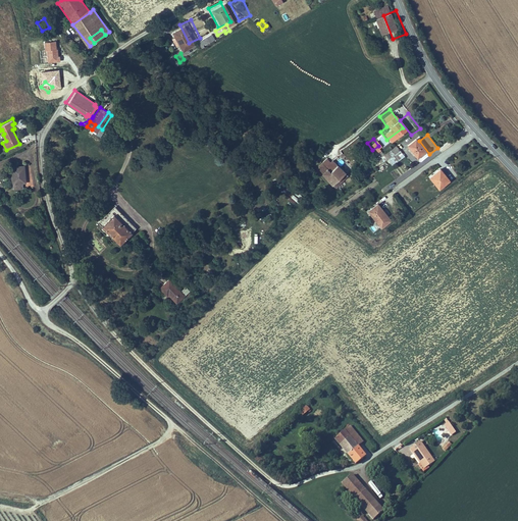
[(389,140),(384,144),(391,152),(393,150),(392,148),(394,146),(389,140)]
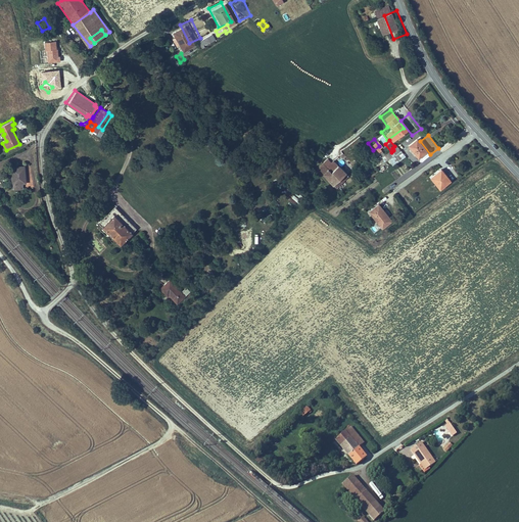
[(408,151),(405,146),(398,151),(402,155),(408,151)]
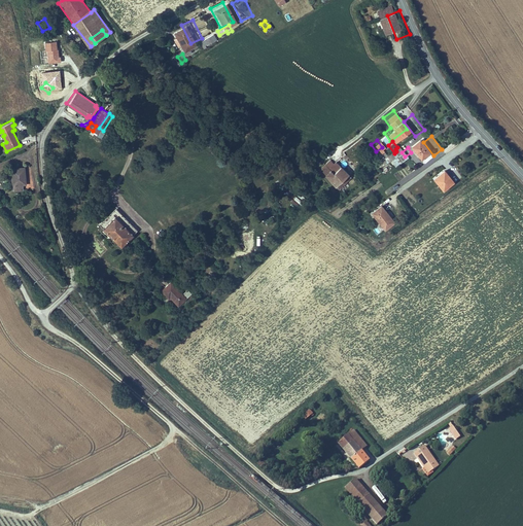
[(335,167),(350,185),(357,180),(343,162),(340,164),(337,160),(332,164),(335,167)]
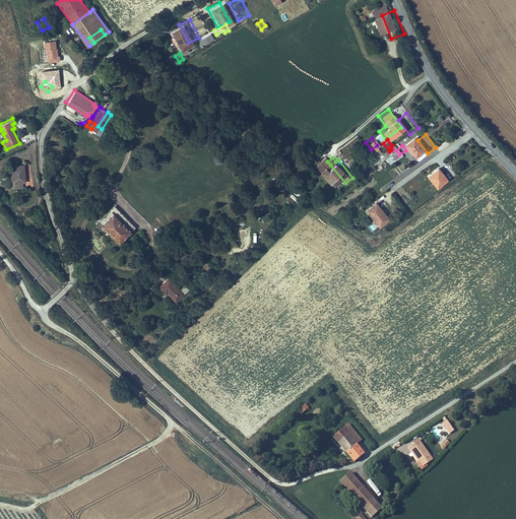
[(327,161),(321,167),(324,171),(330,165),(327,161)]
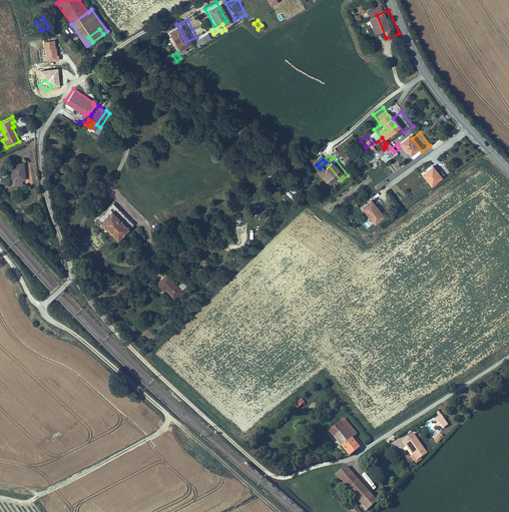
[(22,162),(10,162),(12,184),(19,184),(18,178),(23,178),(22,162)]
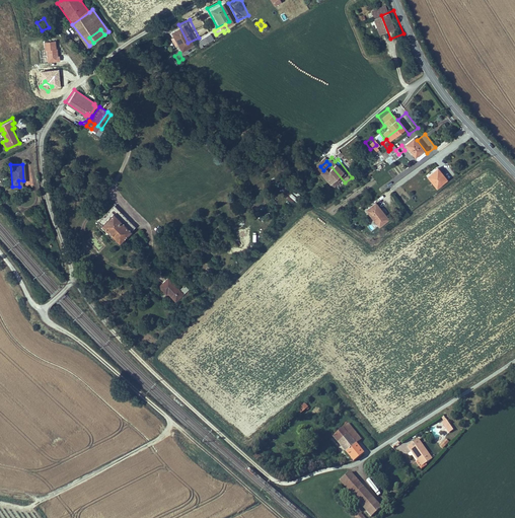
[(329,164),(323,170),(339,188),(345,182),(329,164)]
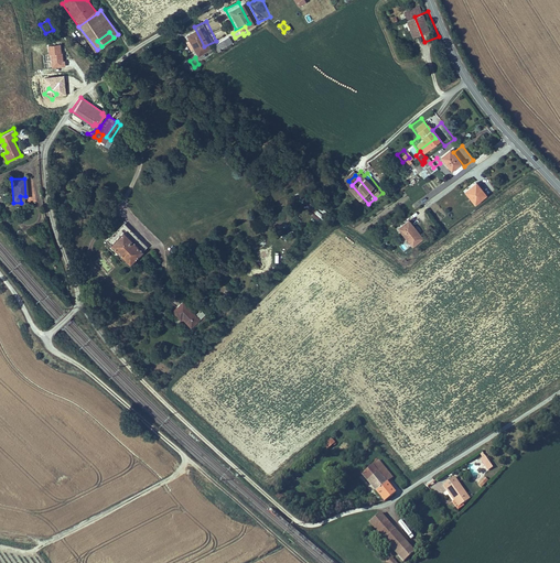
[(486,180),(476,188),(486,201),(496,193),(486,180)]
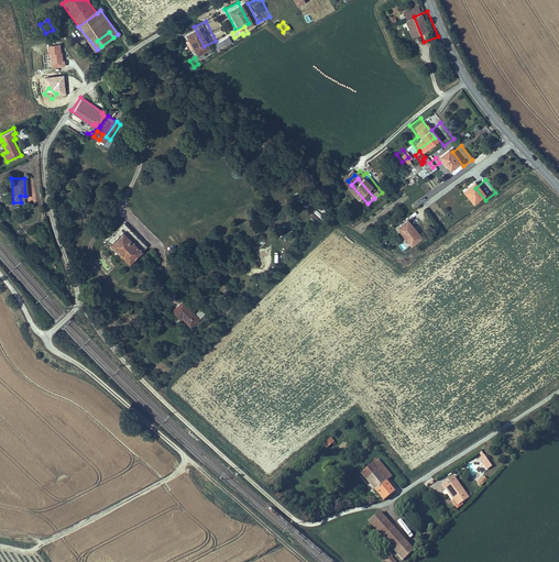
[(309,206),(305,210),(314,219),(318,213),(309,206)]
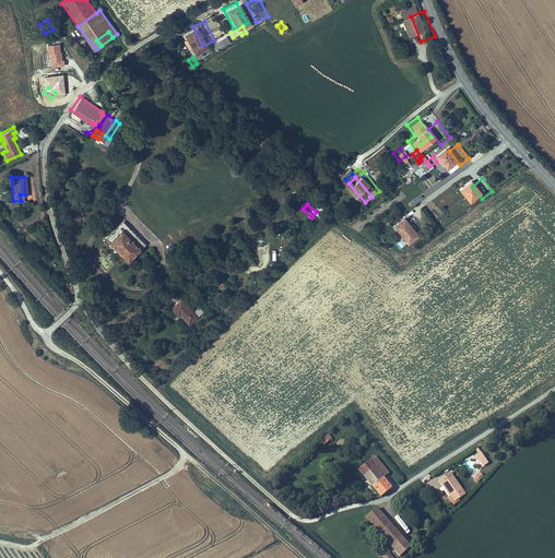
[(410,217),(400,225),(414,242),(420,238),(417,236),(422,233),(410,217)]
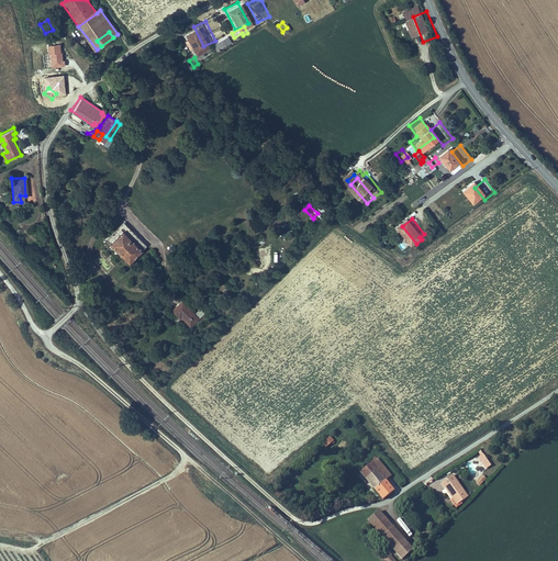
[(116,231),(105,243),(127,264),(138,251),(116,231)]
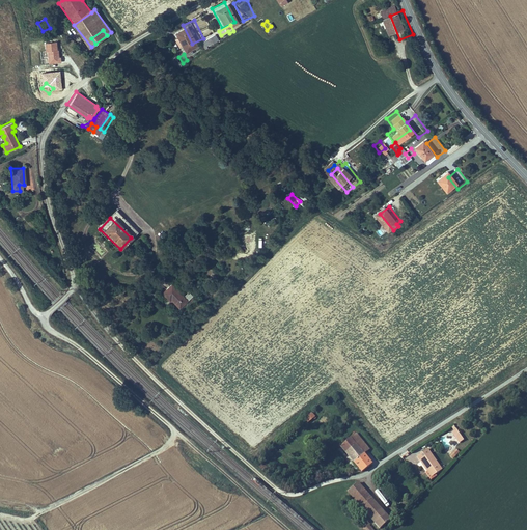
[(182,308),(189,302),(174,285),(165,294),(171,301),(173,300),(182,308)]
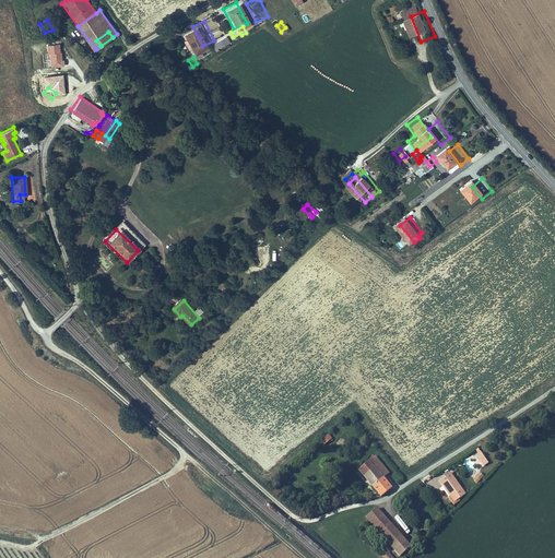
[(332,439),(329,435),(320,440),(323,444),(332,439)]
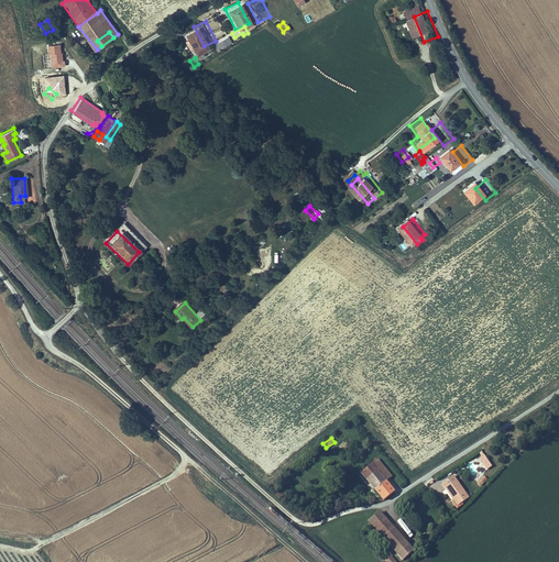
[(483,452),(479,456),(488,467),(492,464),(483,452)]
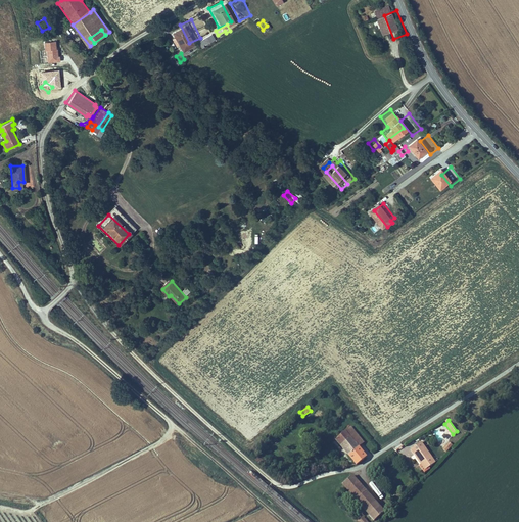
[(364,442),(347,426),(342,430),(358,448),(364,442)]
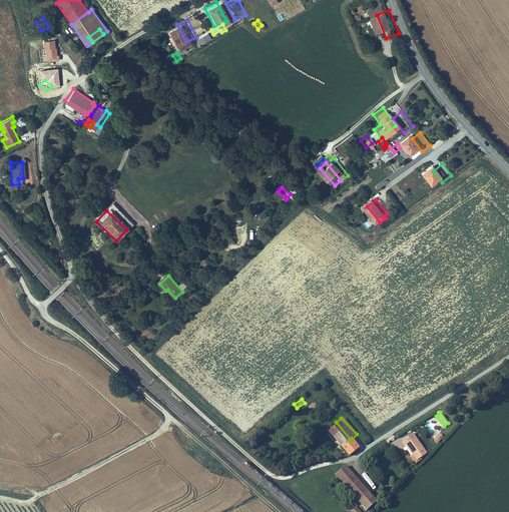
[(336,422),(327,430),(324,433),(331,441),(333,439),(347,454),(348,454),(348,453),(349,451),(356,446),(351,440),(336,422)]
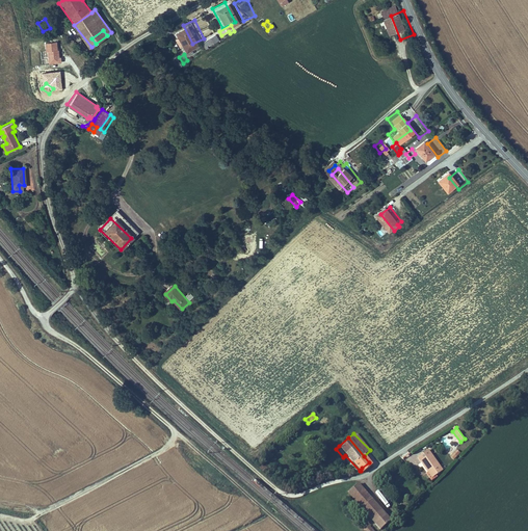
[(426,449),(416,455),(421,465),(423,463),(427,470),(425,472),(424,470),(422,471),(428,480),(437,475),(434,472),(439,469),(426,449)]
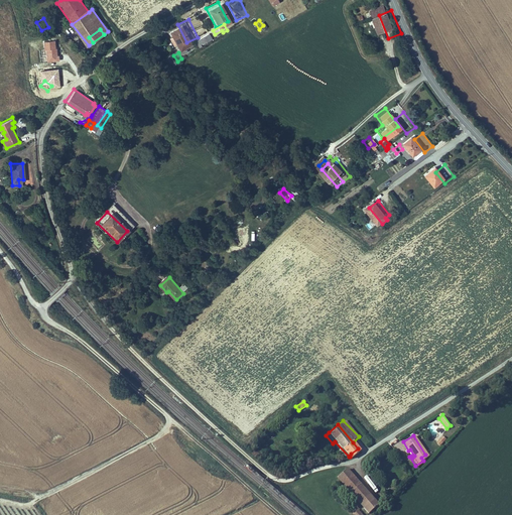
[(444,438),(441,435),(436,440),(439,443),(444,438)]
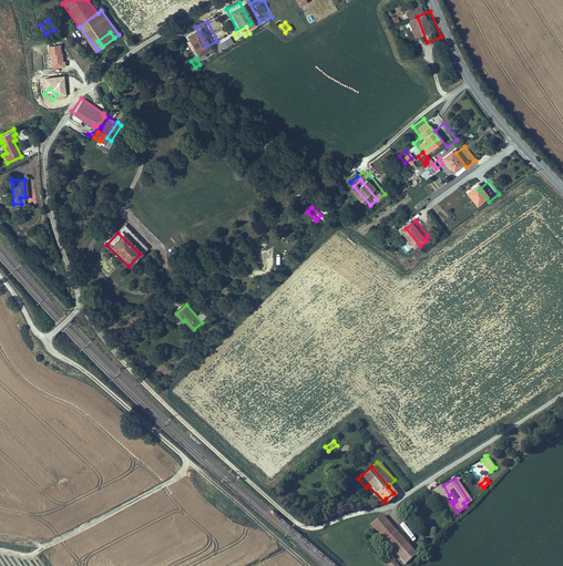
[(372,524),(388,544),(399,535),(385,516),(372,524)]
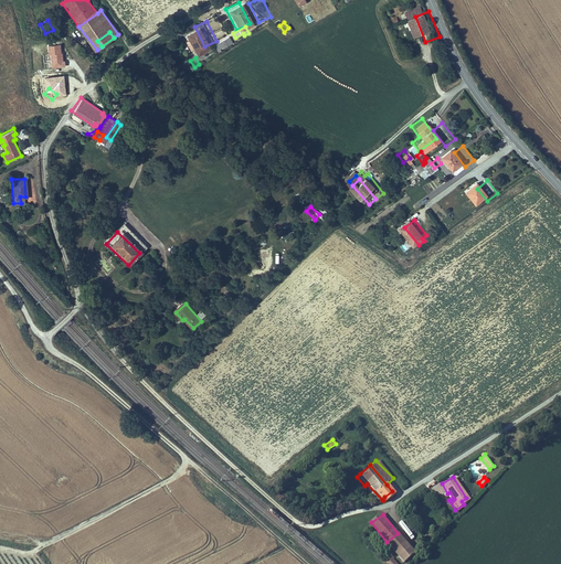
[(404,541),(398,533),(387,542),(392,551),(404,541)]
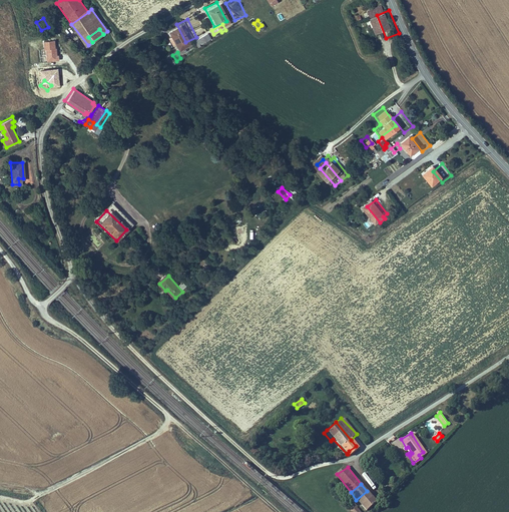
[(367,491),(356,500),(364,510),(365,511),(376,503),(367,491)]
